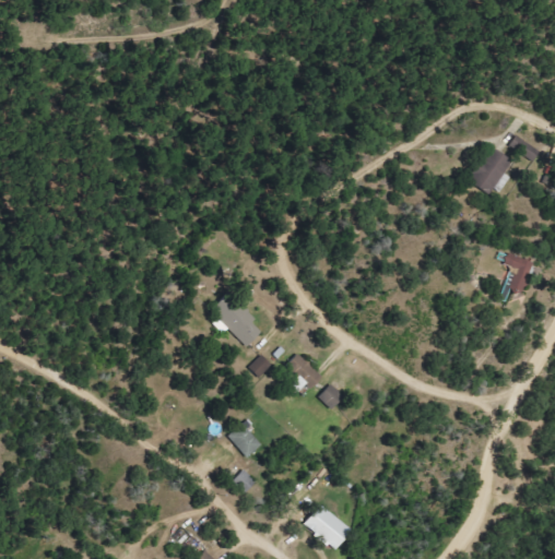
[(512,161),(493,146),(469,179),(487,193),(512,161)]
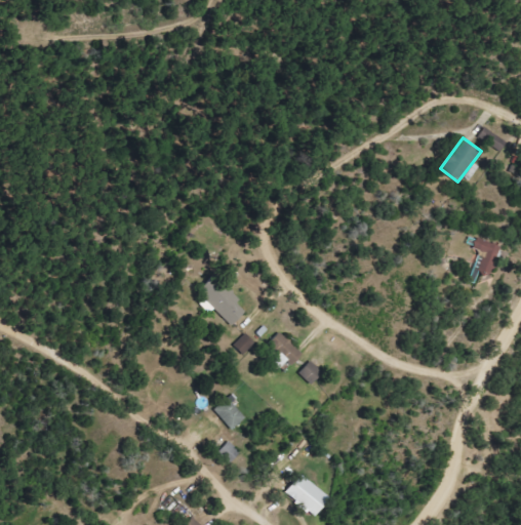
[(472,250),(481,252),(477,269),(487,271),(494,245),(474,240),(472,250)]
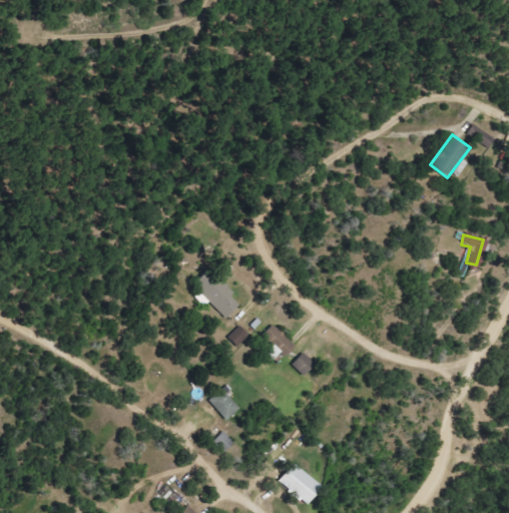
[(223,319),(238,308),(225,290),(209,301),(223,319)]
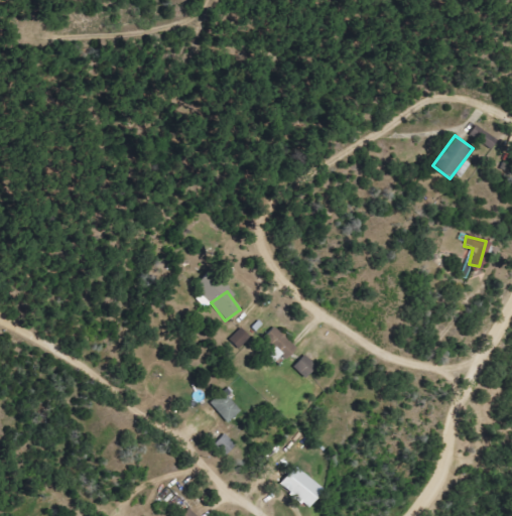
[(263,340),(289,360),(298,347),(272,327),(263,340)]
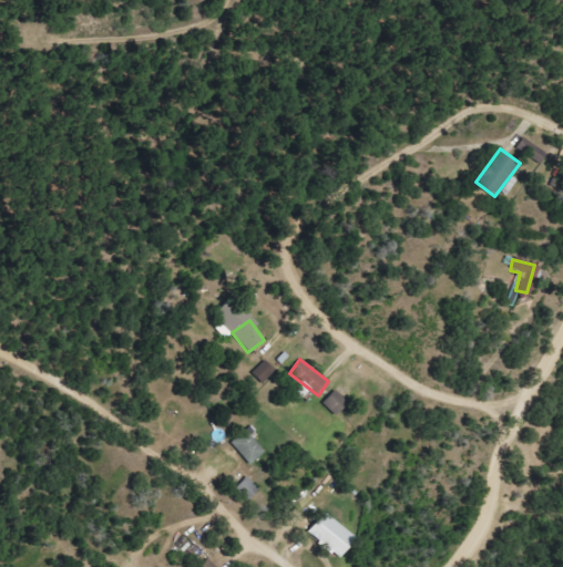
[(268,366),(260,361),(252,375),(259,380),(268,366)]
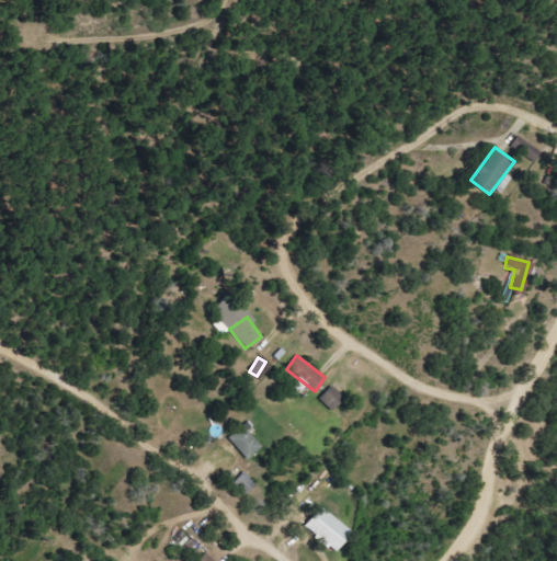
[(245,460),(262,449),(245,420),(227,431),(245,460)]
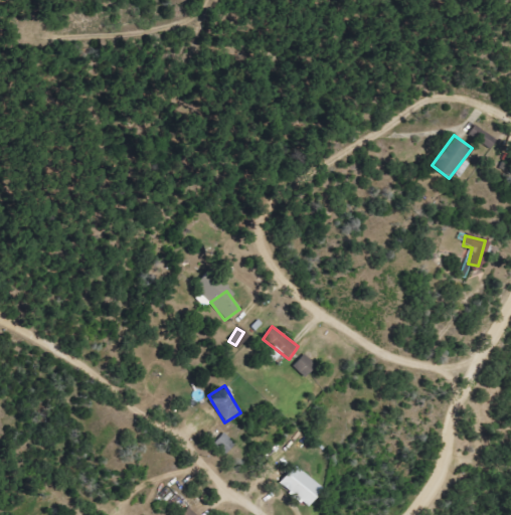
[(281,482),(311,505),(324,488),(294,465),(281,482)]
